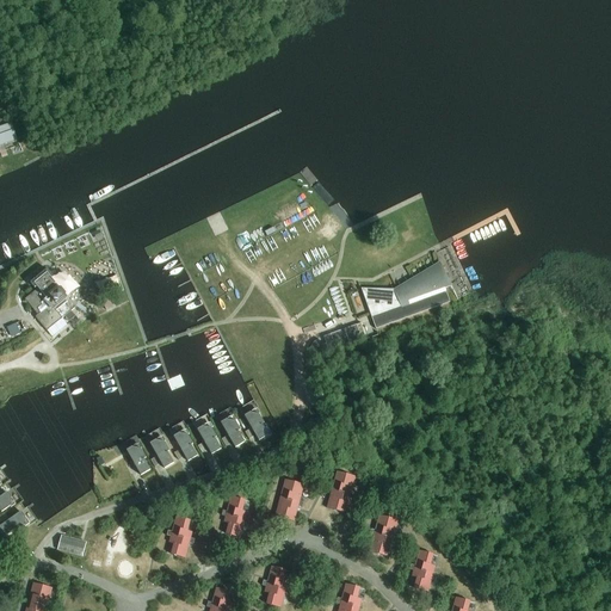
[(11,124),(0,128),(0,144),(16,140),(11,124)]
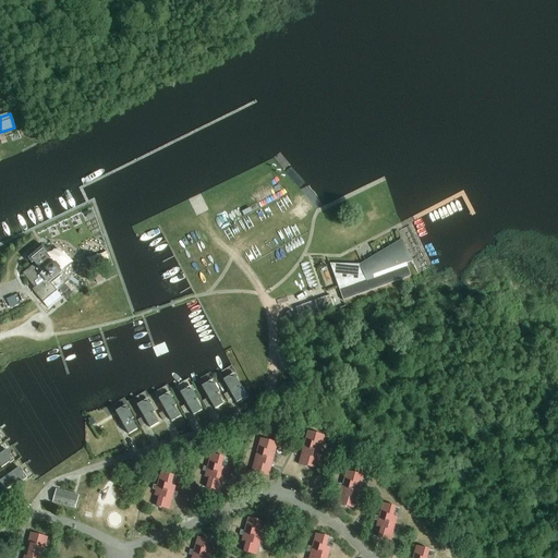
[(407,264),(412,262),(402,241),(363,265),(330,264),(343,301),(411,277),(407,264)]
